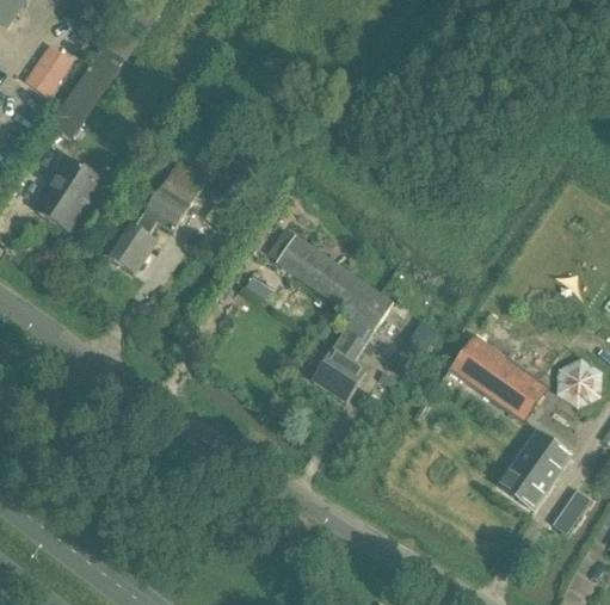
[(0,23),(7,28),(26,0),(0,0),(0,23)]
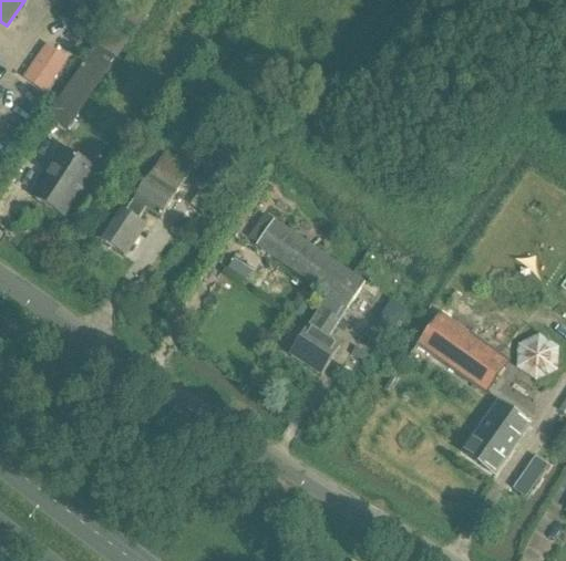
[(44,116),(62,130),(101,73),(100,73),(131,29),(113,18),(44,116)]
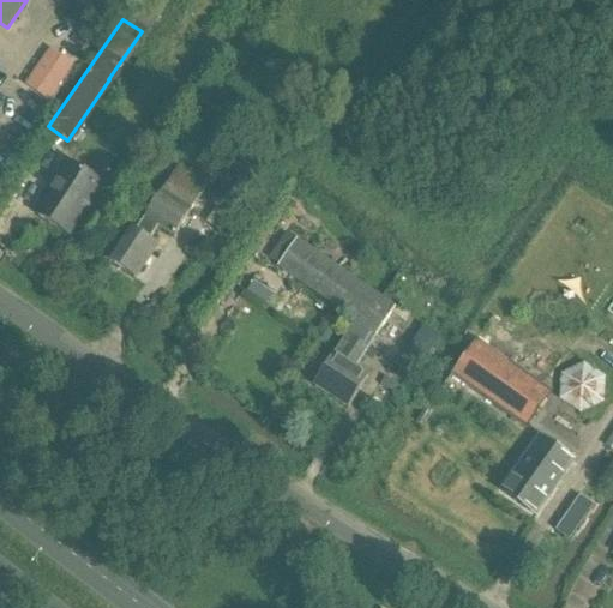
[(194,156),(186,169),(176,162),(134,226),(127,221),(104,256),(109,258),(109,263),(115,266),(119,265),(133,275),(156,240),(148,235),(157,221),(173,232),(190,205),(214,167),(221,157),(204,146),(197,157),(194,156)]
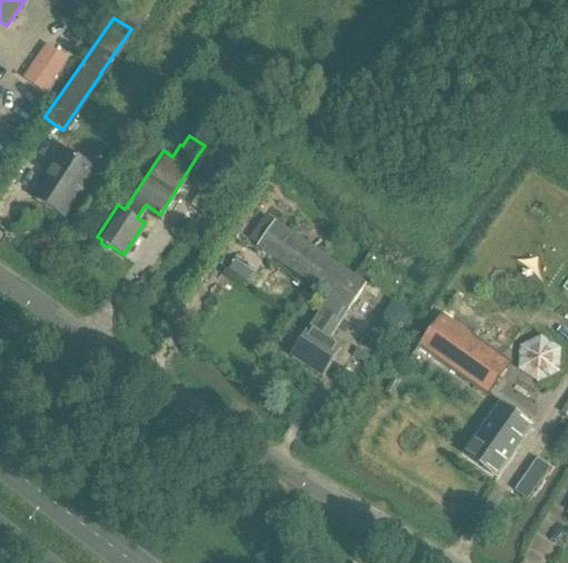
[(31,193),(62,214),(93,166),(62,146),(31,193)]
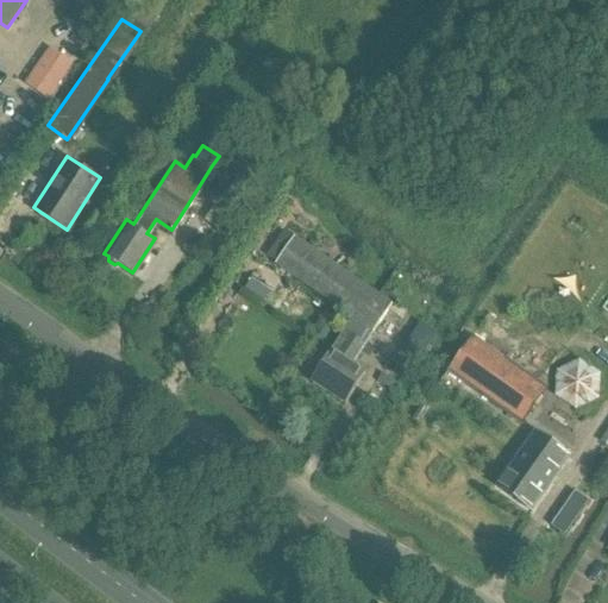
[(390,300),(362,280),(294,232),(275,258),(326,295),(351,312),(309,377),(344,400),(364,369),(351,360),(390,300)]
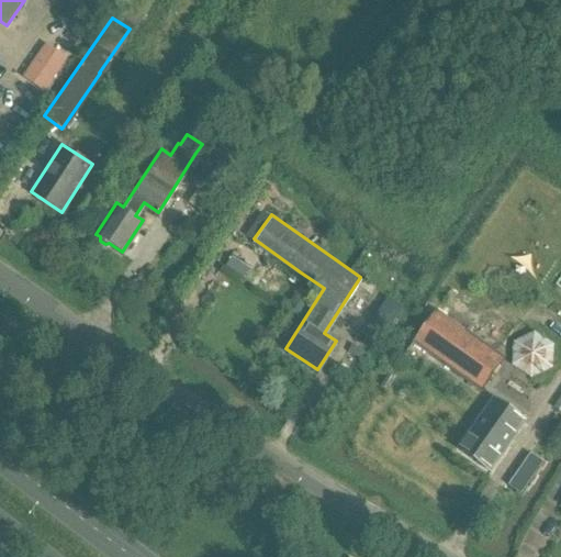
[(412,340),(419,345),(419,344),(480,386),(502,354),(435,307),(428,301),(419,313),(427,318),(412,340)]
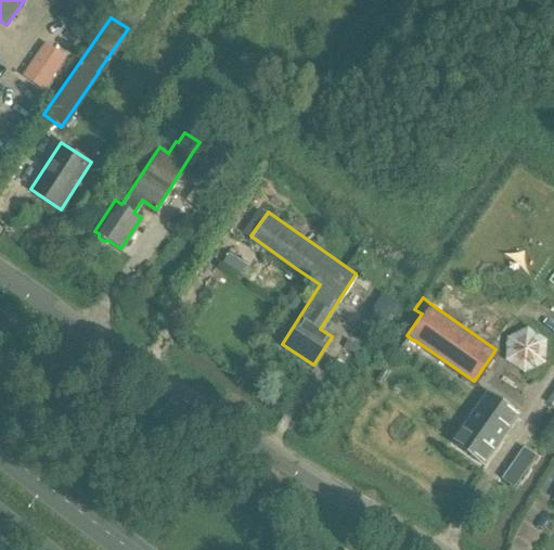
[(544,360),(545,337),(527,324),(505,334),(504,358),(523,370),(544,360)]
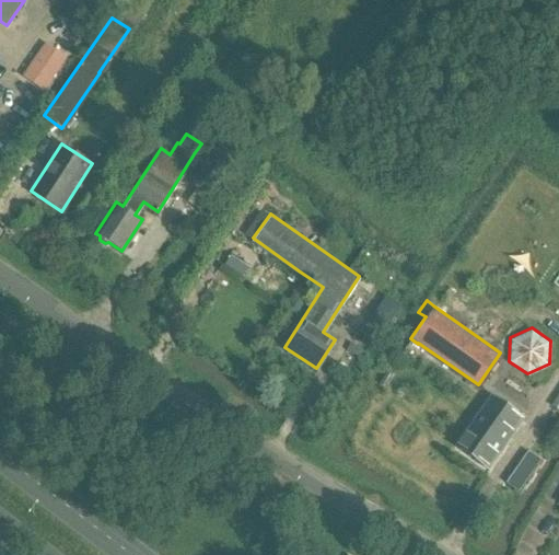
[(455,443),(488,466),(523,416),(490,393),(455,443)]
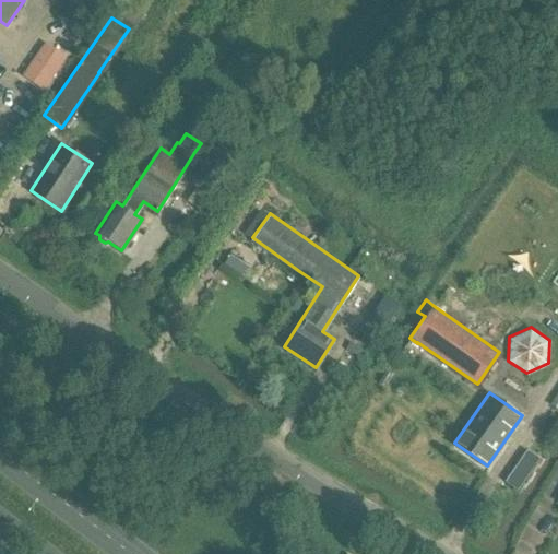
[(505,479),(517,486),(537,456),(526,448),(505,479)]
